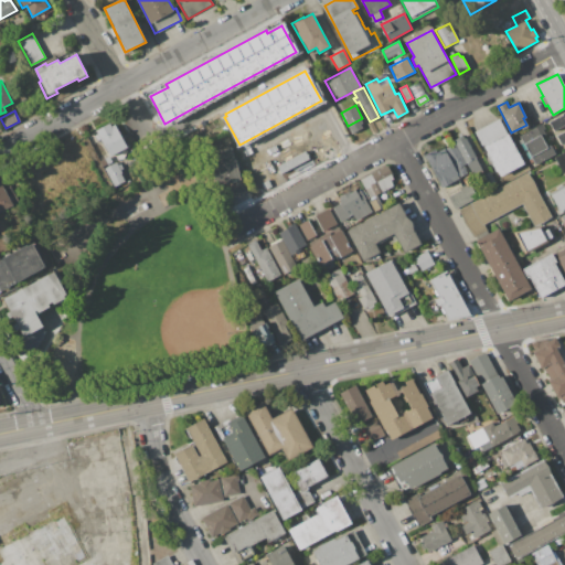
[(564,112),(564,142),(561,145),(556,135),(564,130),(564,126),(553,131),(548,121),(562,115),(561,114),(564,112)]
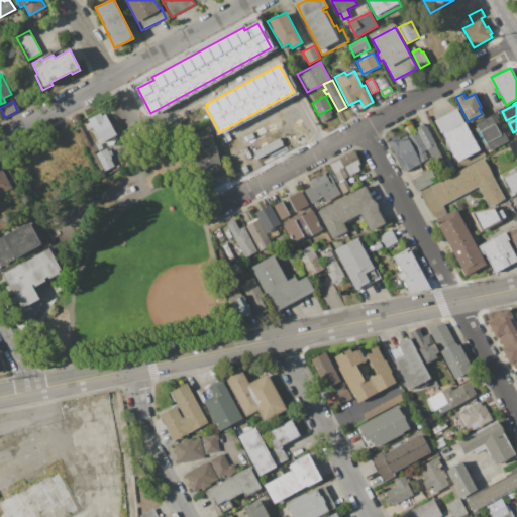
[(224,143),(293,106),(308,133),(239,171),(224,143)]
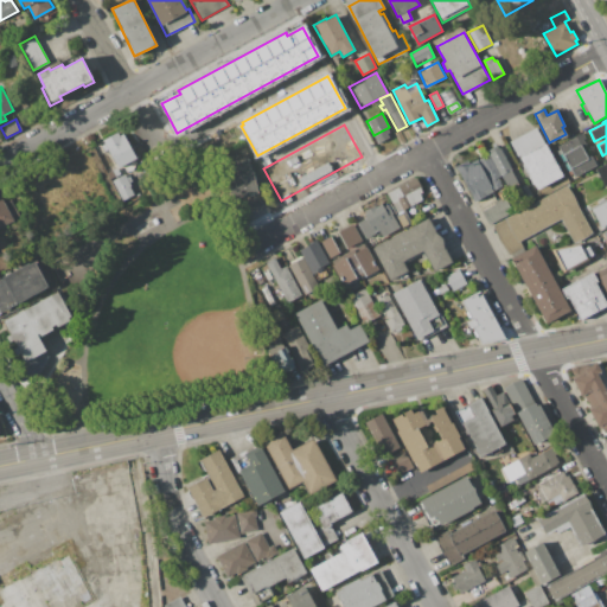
[(536,127),(563,176),(536,190),(528,176),(525,177),(521,167),(522,167),(509,142),(536,127)]
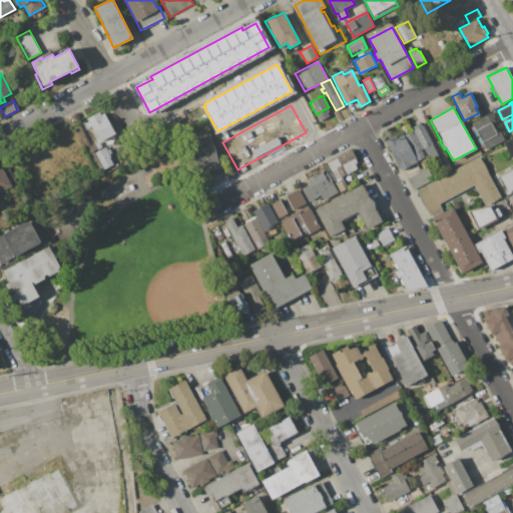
[(104,112),(115,133),(99,141),(87,118),(99,111),(101,114),(104,112)]
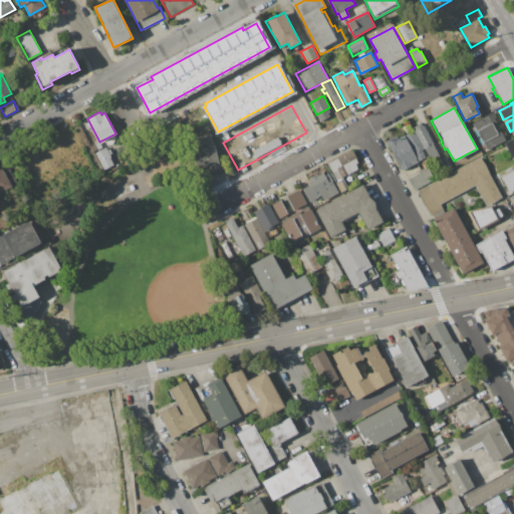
[(473,123),(495,112),(497,117),(491,120),(499,135),(502,133),(506,140),(487,150),(473,123)]
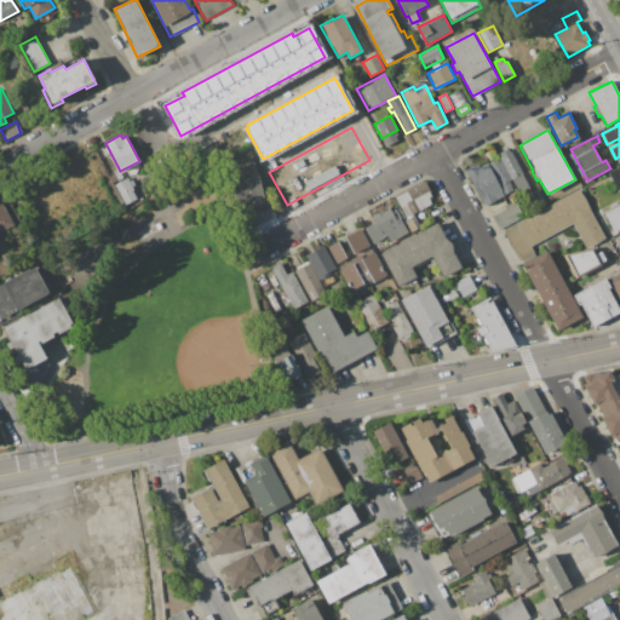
[(512,151),(530,190),(520,196),(512,179),(510,181),(499,158),(501,156),(499,153),(507,149),(510,153),(512,151)]
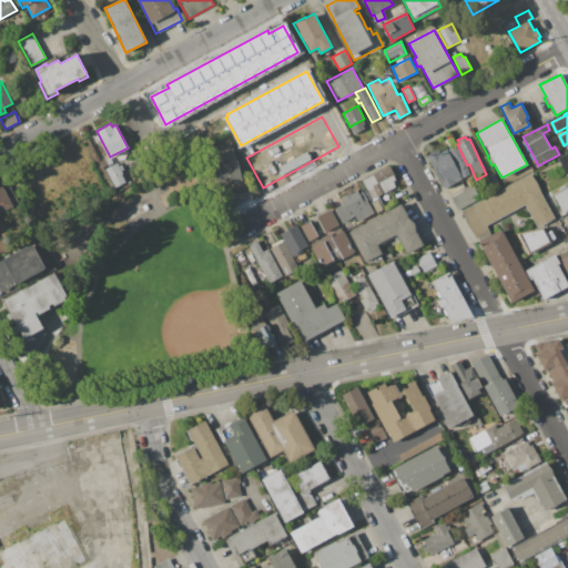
[(428,158),(446,148),(447,150),(457,144),(467,165),(465,166),(469,174),(463,178),(464,179),(444,189),(428,158)]
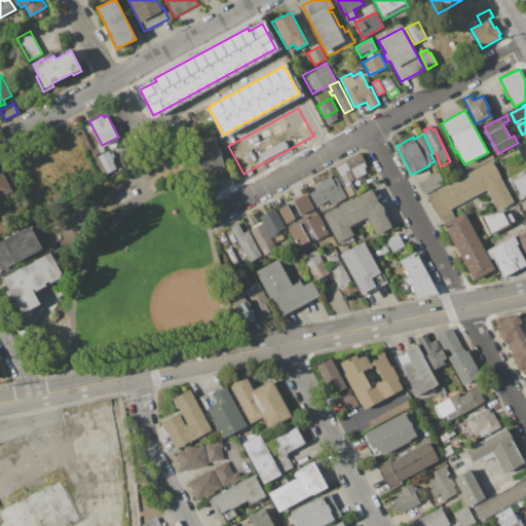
[(224,167),(201,173),(194,141),(215,136),(218,148),(220,147),(224,167)]
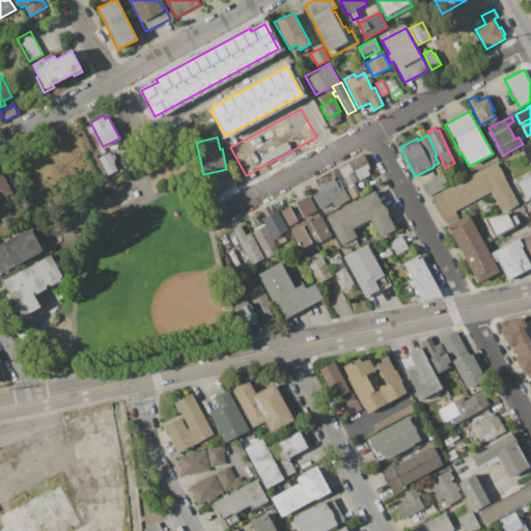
[(522,147),(530,142),(530,162),(530,163),(522,147)]
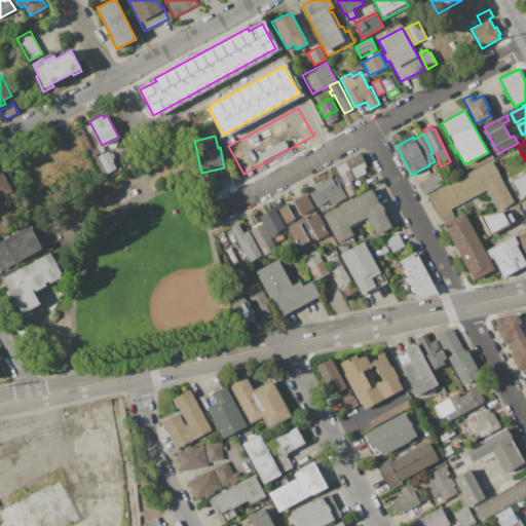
[(92,150),(102,146),(104,151),(96,155),(92,150)]
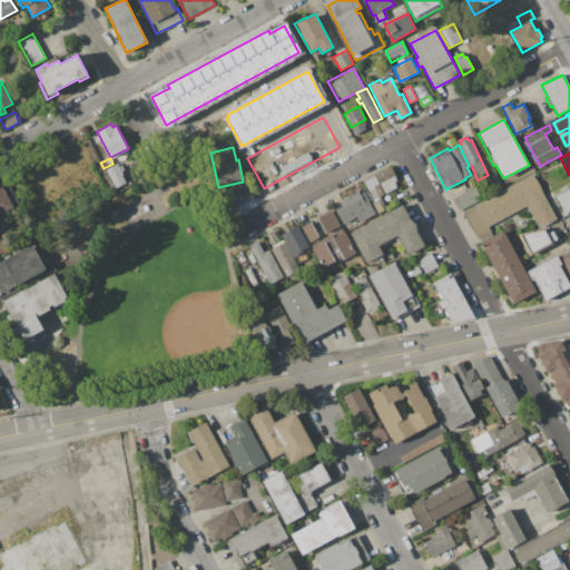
[(105,169),(117,163),(119,166),(123,164),(125,169),(121,172),(127,182),(115,188),(105,169)]
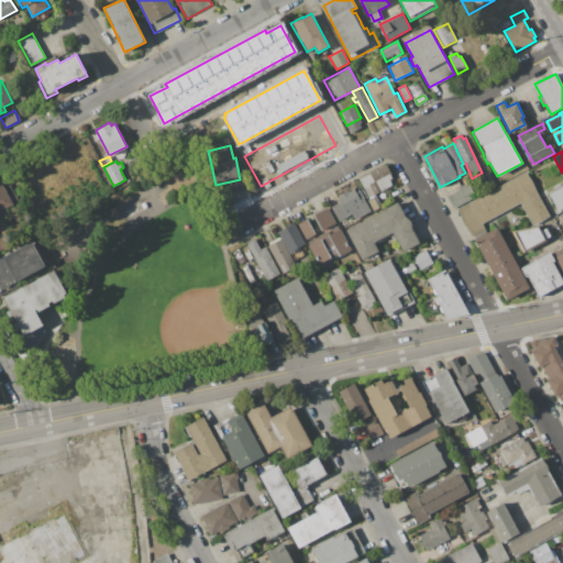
[(359,178),(386,164),(393,178),(389,180),(392,186),(376,194),(377,196),(371,200),(359,178)]
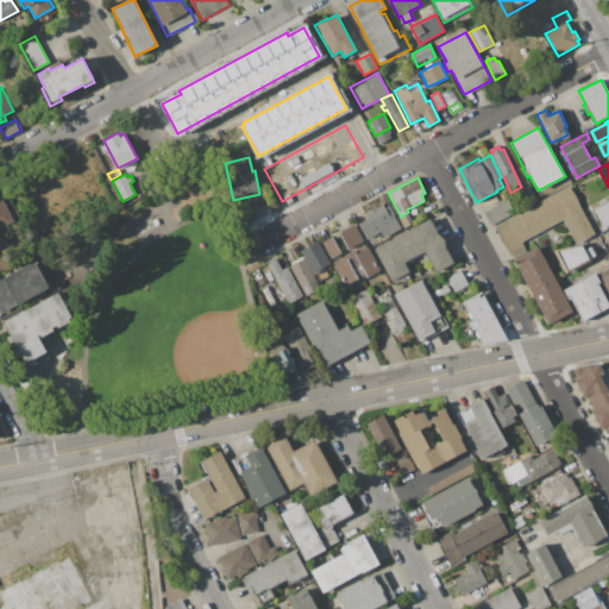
[(174,189),(189,182),(195,198),(201,195),(207,208),(176,225),(169,209),(181,205),(174,189)]
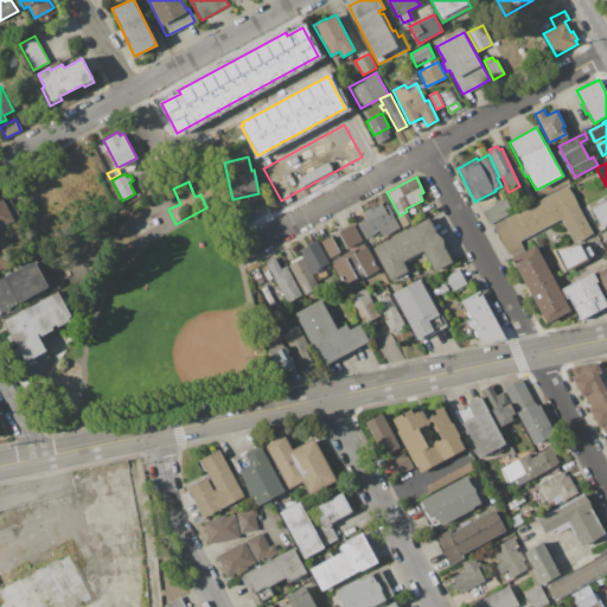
[(493,225),(567,185),(593,234),(575,243),(561,218),(521,241),(524,247),(509,255),(493,225)]
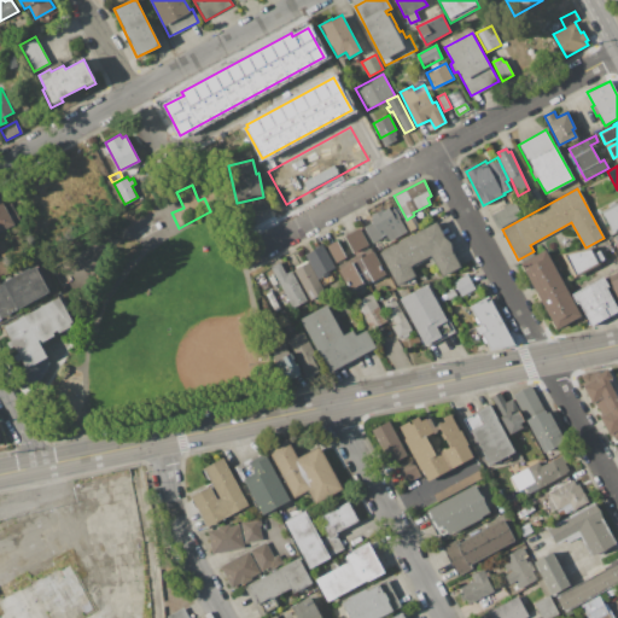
[(537,188),(543,200),(534,205),(528,192),(537,188)]
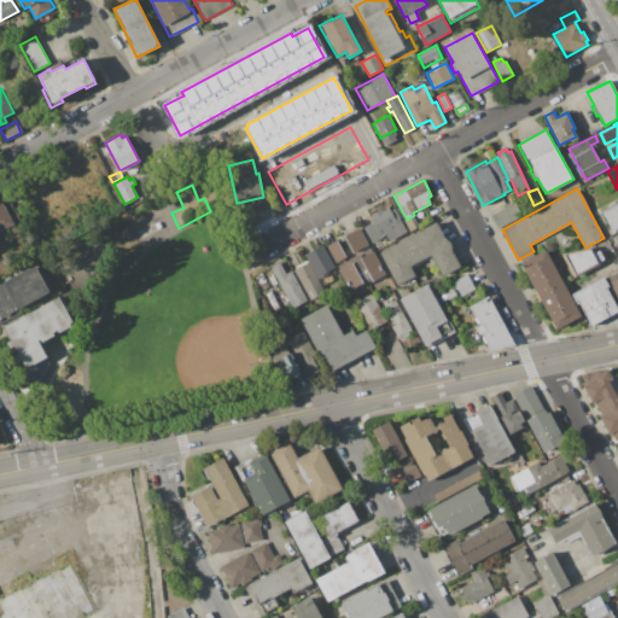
[(0,198),(15,223),(0,231),(0,198)]
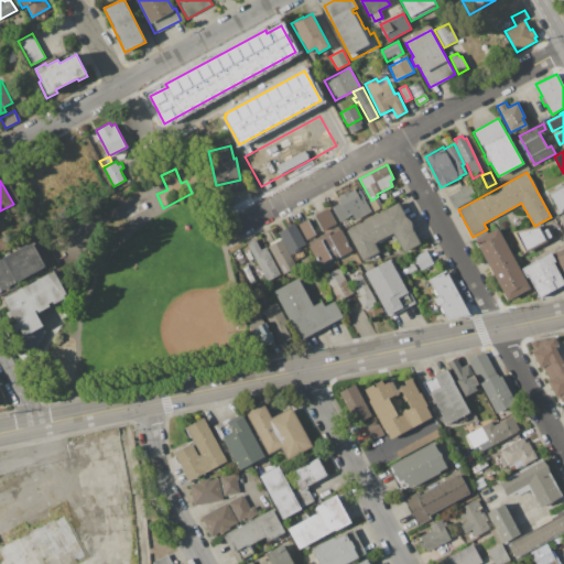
[(549,193),(556,188),(555,187),(562,184),(562,185),(563,183),(563,208),(560,212),(549,193)]
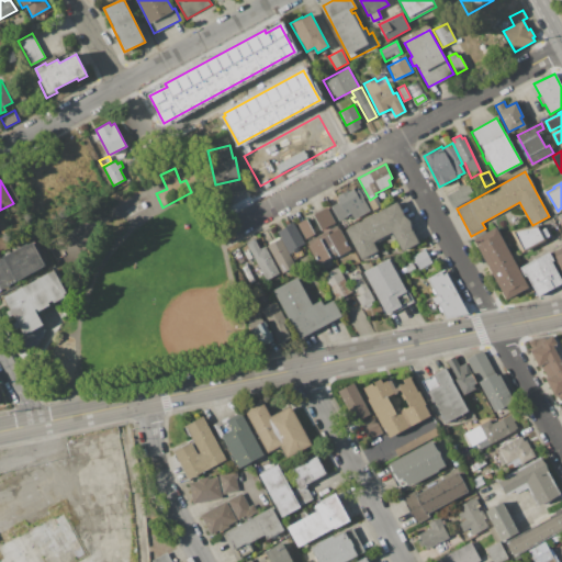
[(452,208),(446,195),(459,189),(458,187),(464,183),(465,186),(469,183),(475,197),(452,208)]
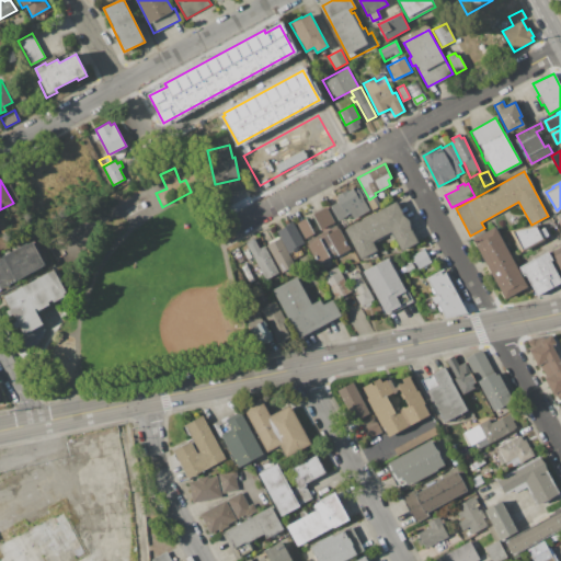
[(330,206),(339,202),(335,195),(346,190),(347,192),(354,189),(356,193),(359,191),(369,212),(354,219),(352,215),(338,221),(330,206)]
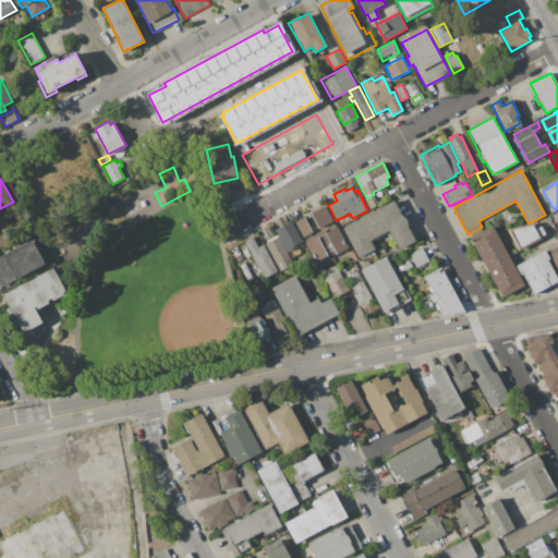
[(365,199),(373,196),(377,206),(370,209),(365,199)]
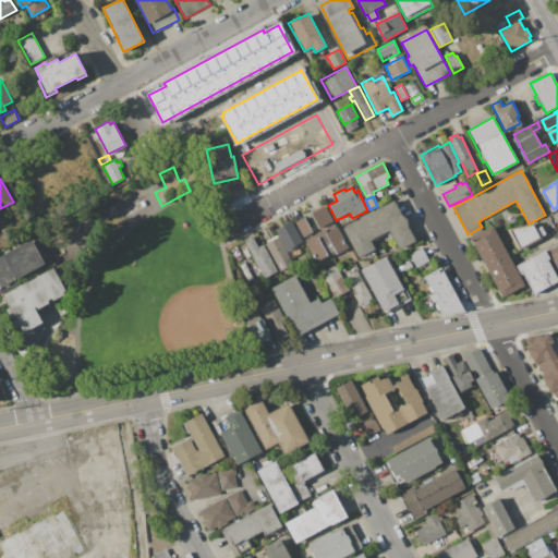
[(341,228),(393,199),(415,241),(399,250),(389,231),(371,241),(376,250),(358,258),(341,228)]
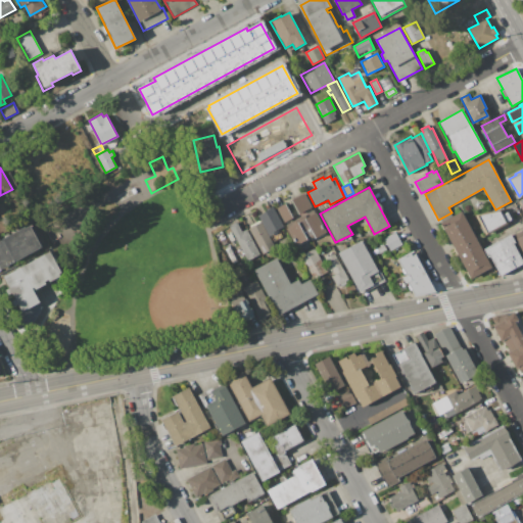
[(291,200),(304,193),(312,207),(298,215),(291,200)]
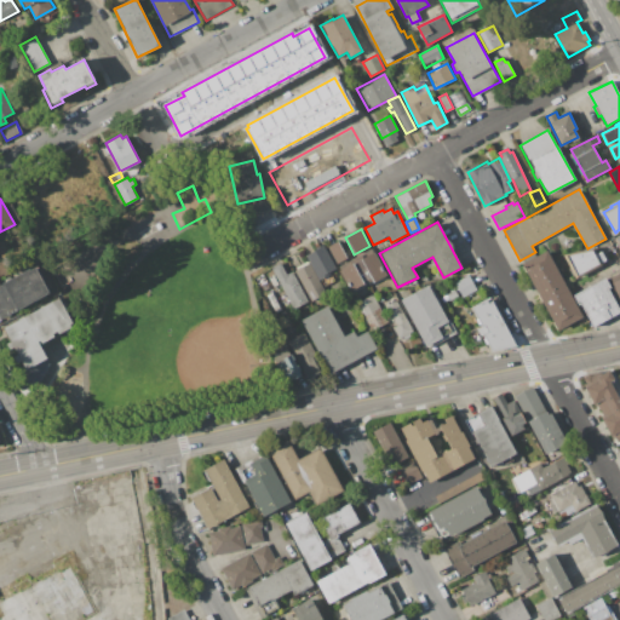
[(327,246),(338,241),(346,259),(337,264),(327,246)]
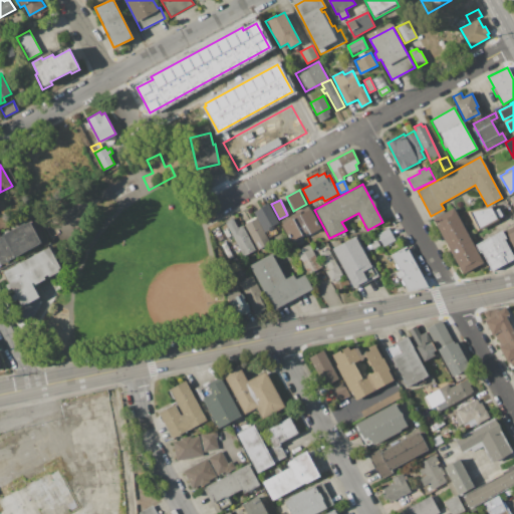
[(244,224),(256,218),(253,212),(268,204),(279,224),(275,226),(279,233),(270,238),(267,232),(265,232),(270,243),(257,250),(244,224)]
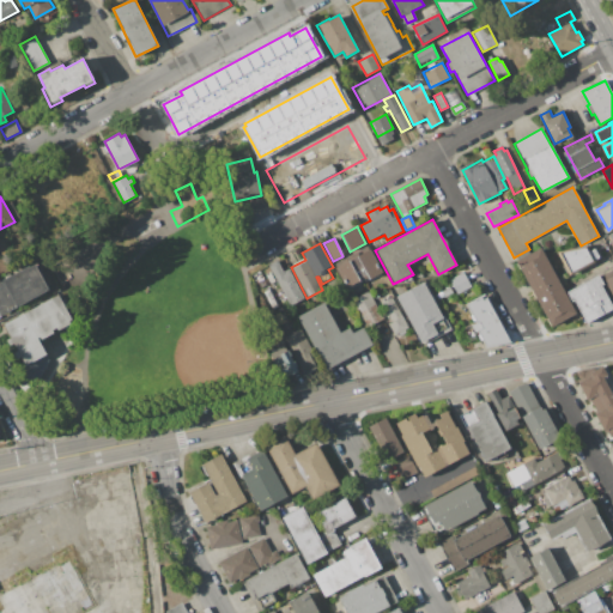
[(541,247),(577,315),(552,328),(516,260),(541,247)]
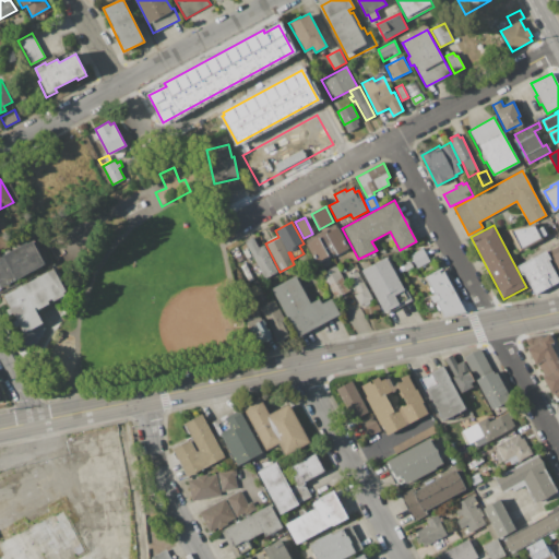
[(500,230),(535,225),(538,228),(543,226),(547,234),(545,235),(548,240),(515,259),(500,230)]
